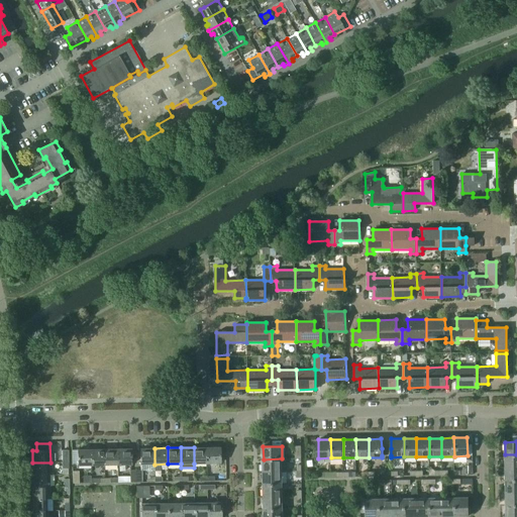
[(207,447),(194,447),(194,463),(207,463),(207,447)]
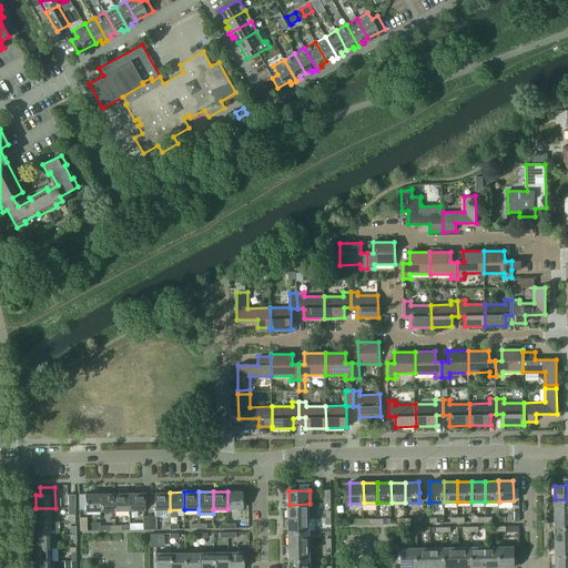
[(242,492),(227,492),(227,509),(242,508),(242,492)]
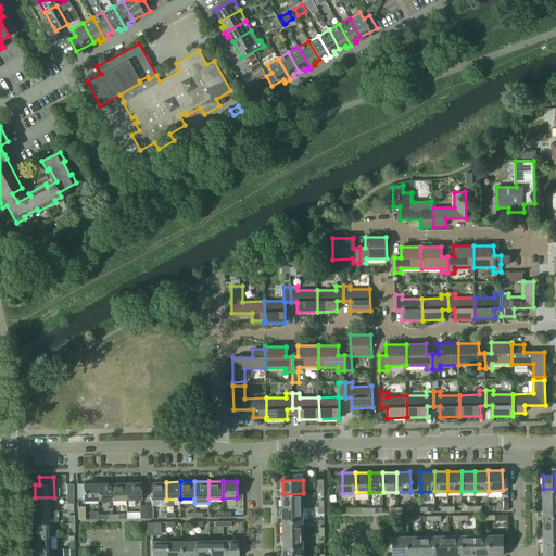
[(112,482),(98,483),(99,501),(113,500),(112,482)]
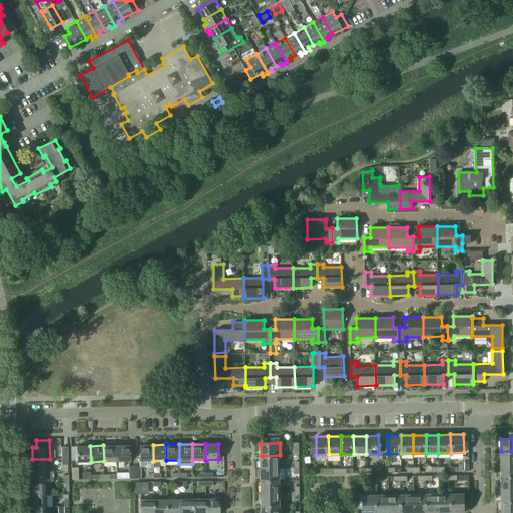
[(116,445),(103,445),(104,461),(117,461),(116,445)]
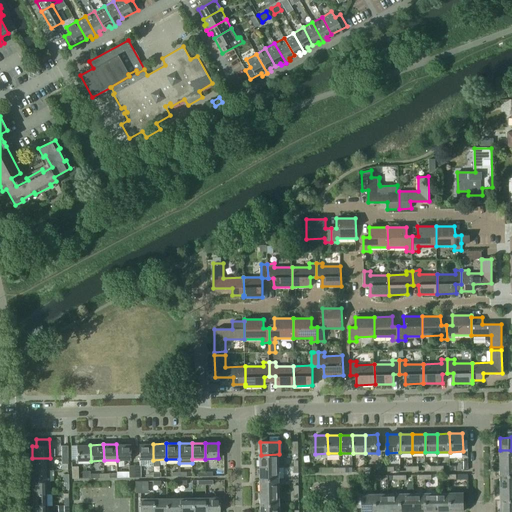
[(130,444),(116,444),(117,460),(130,460),(130,444)]
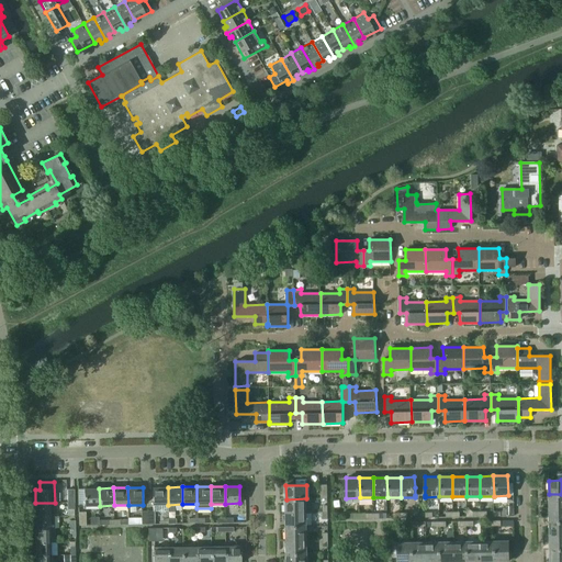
[(153,505),(168,505),(168,487),(153,487),(153,505)]
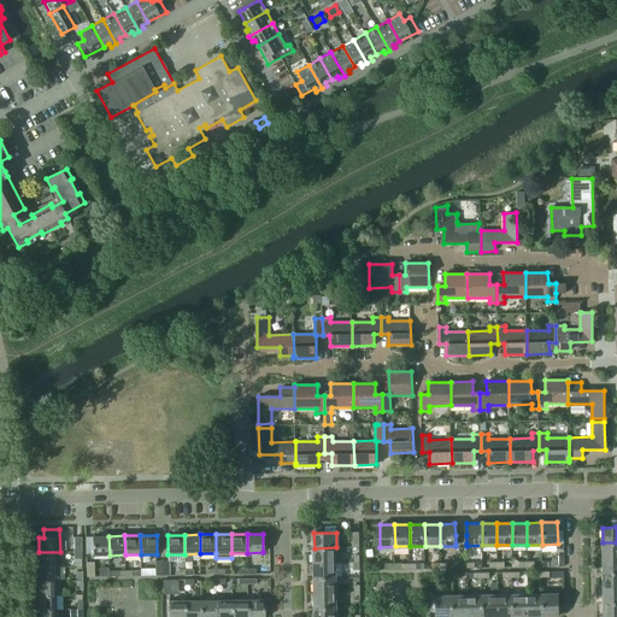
[(110,556),(109,536),(93,536),(93,556),(110,556)]
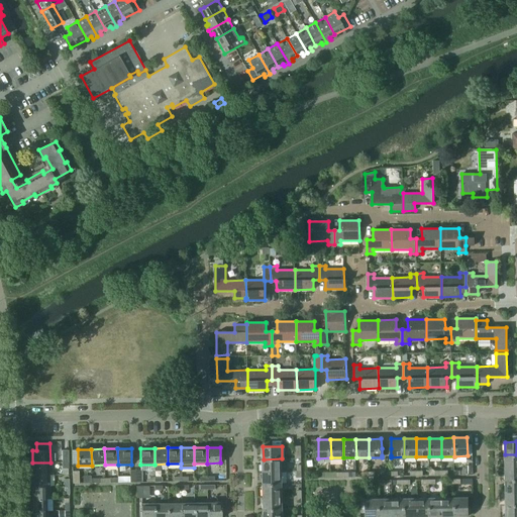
[(516,454),(505,454),(505,468),(516,467),(516,454)]
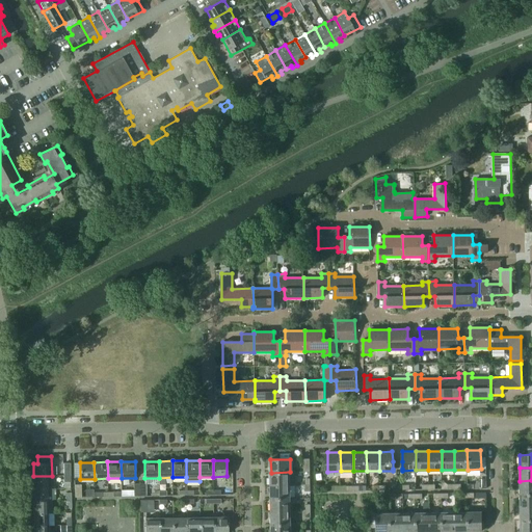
[(271,473),(271,485),(290,485),(290,472),(271,473)]
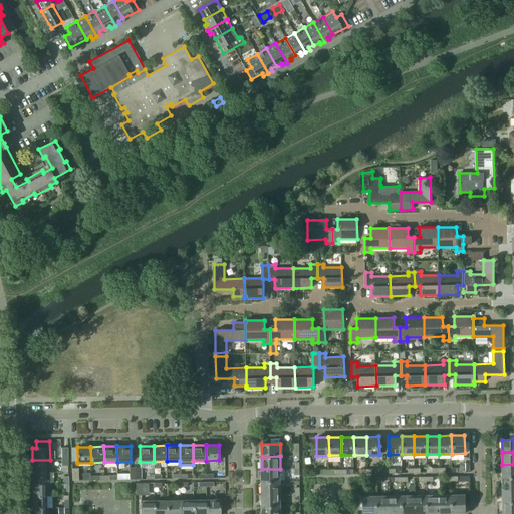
[(32,460),(32,472),(50,471),(50,460),(32,460)]
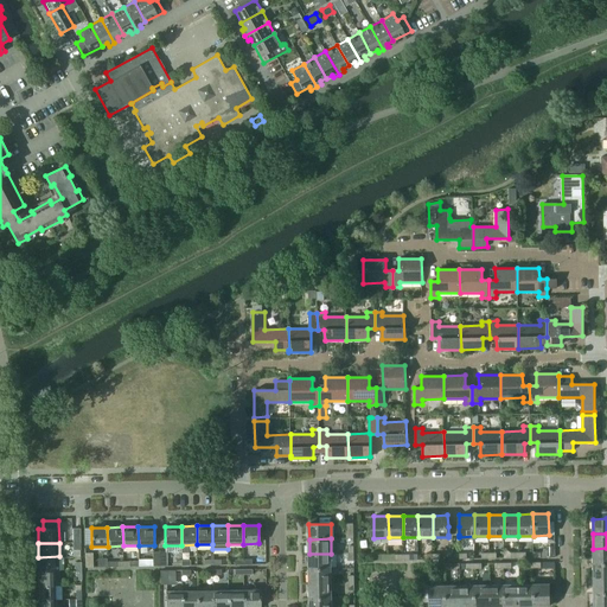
[(606,548),(593,549),(594,563),(606,563),(606,548)]
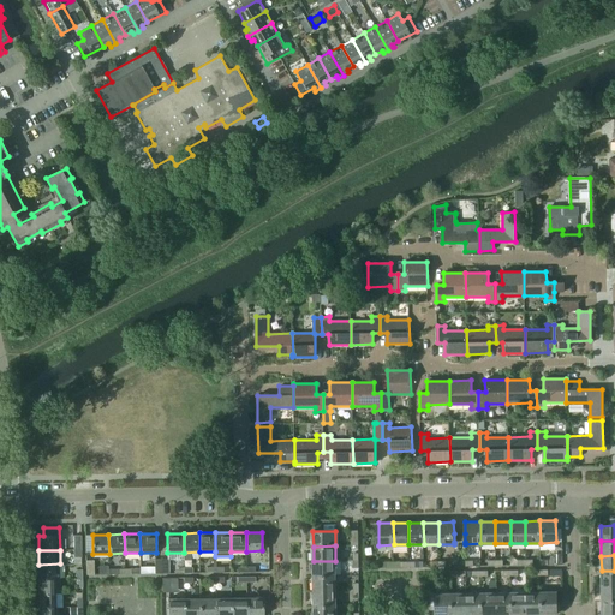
[(314,561),(314,577),(335,575),(335,561),(314,561)]
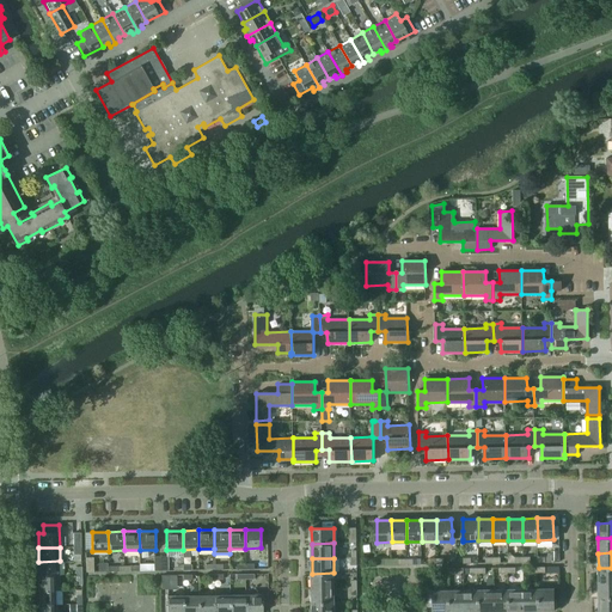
[(38,562),(38,576),(60,575),(60,561),(38,562)]
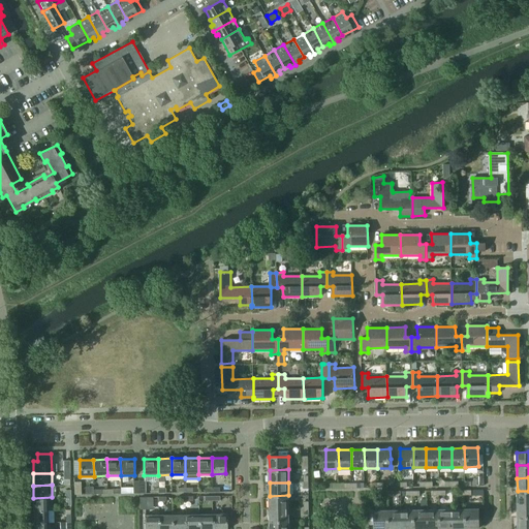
[(528,491),(518,491),(518,504),(528,503),(528,491)]
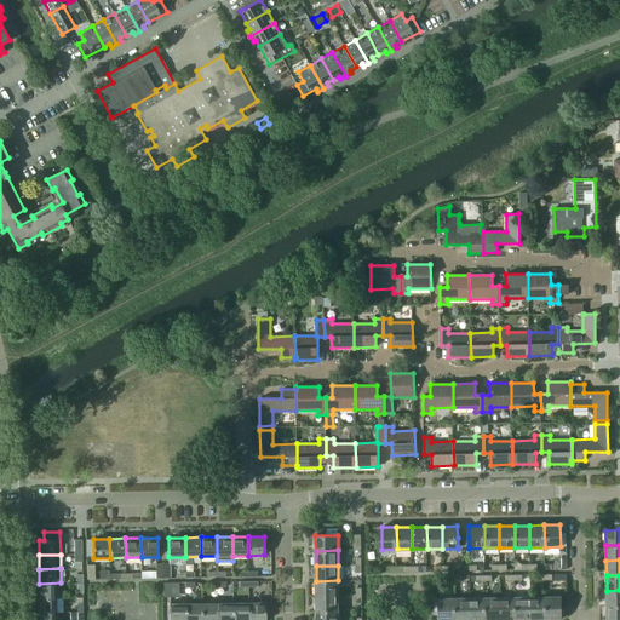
[(316,581),(316,596),(338,596),(338,580),(316,581)]
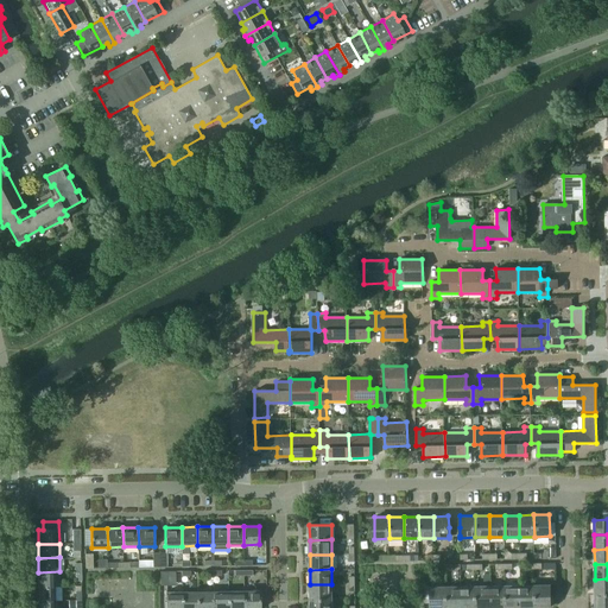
[(38,572),(38,587),(55,586),(59,586),(59,571),(38,572)]
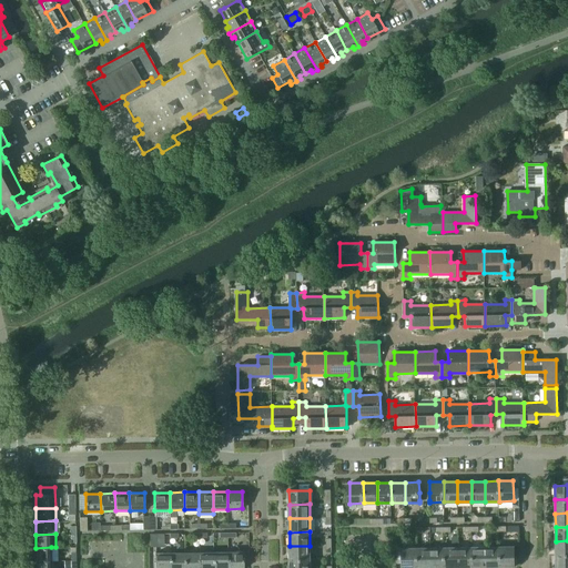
[(567,540),(556,541),(556,555),(567,555),(567,540)]
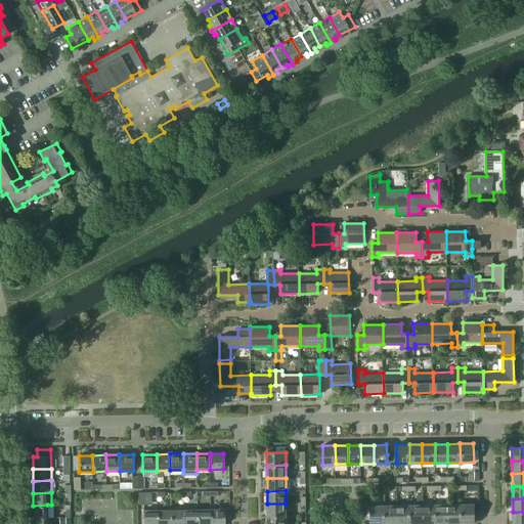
[(267,504),(267,516),(287,516),(286,504),(267,504)]
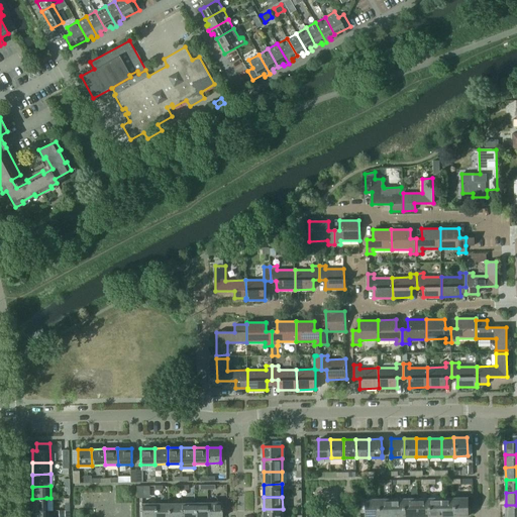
[(468,497),(455,498),(455,516),(469,516),(468,497)]
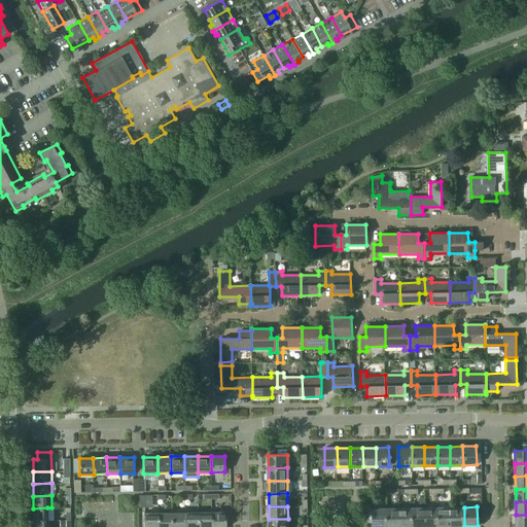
[(33,508),(34,520),(47,520),(47,507),(33,508)]
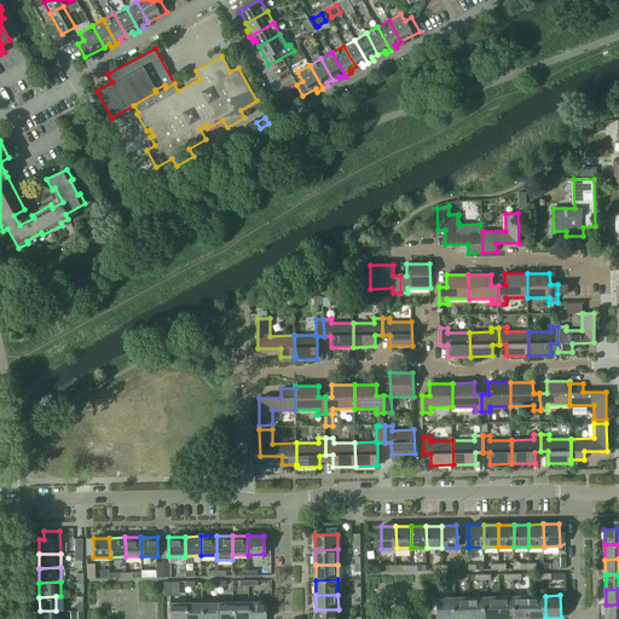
[(499,596),(485,597),(485,618),(499,618),(499,596)]
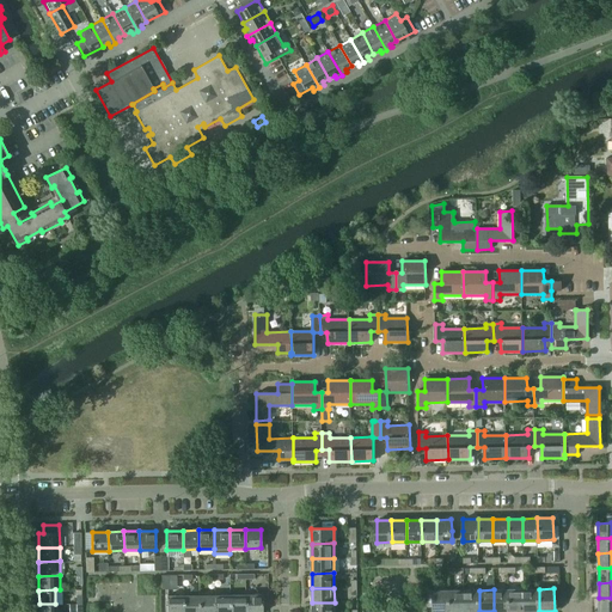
[(509,589),(494,589),(494,611),(509,611),(509,589)]
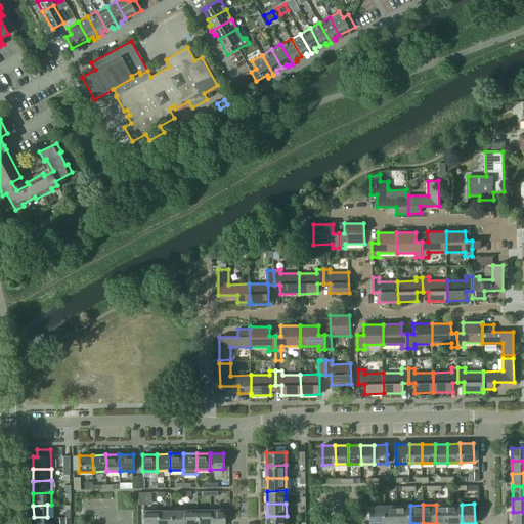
[(448,505),(436,505),(436,523),(448,523),(448,505)]
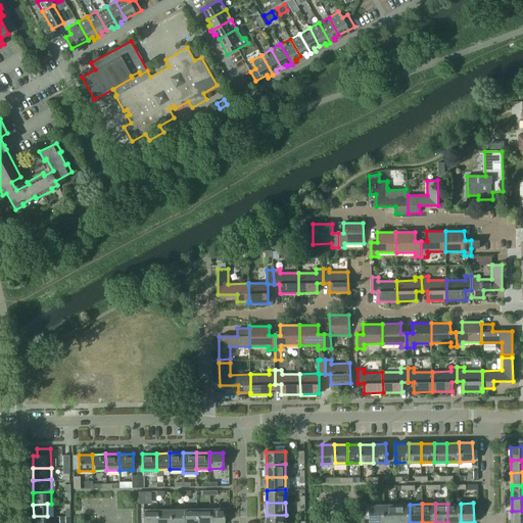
[(461,504),(447,504),(447,522),(461,522),(461,504)]
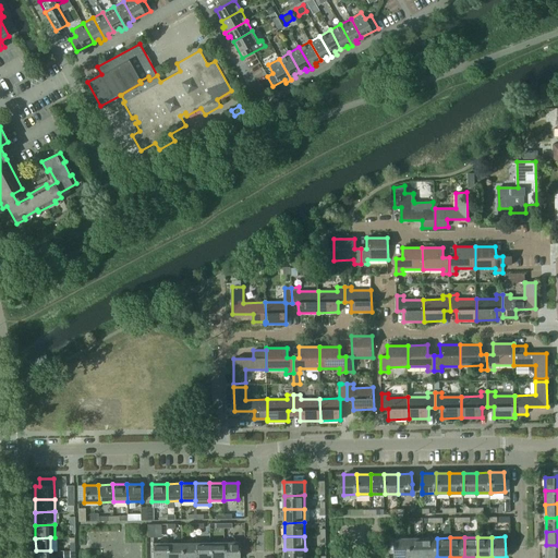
[(410,557),(410,538),(396,538),(396,557),(410,557)]
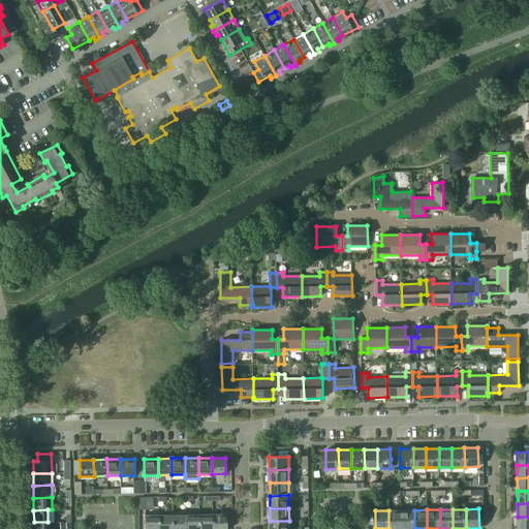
[(401,528),(401,510),(389,510),(389,528),(401,528)]
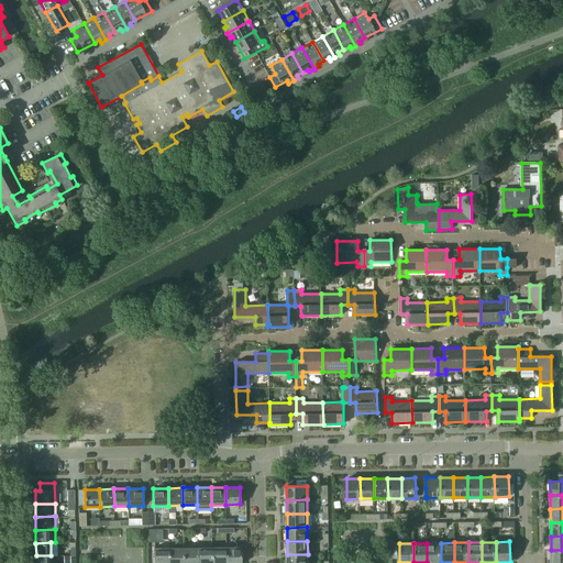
[(441,543),(427,543),(427,562),(430,562),(441,562),(441,543)]
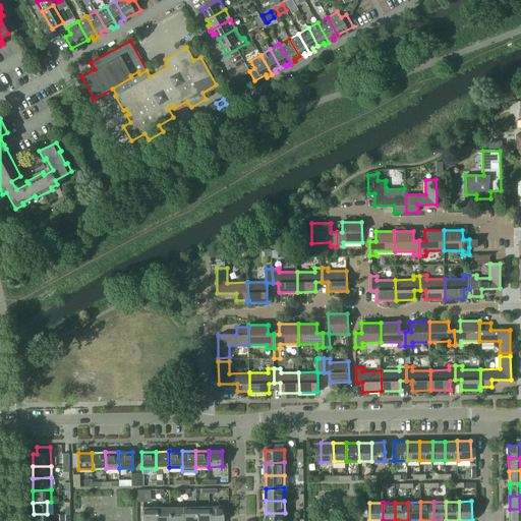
[(209,520),(210,506),(196,507),(195,520),(209,520)]
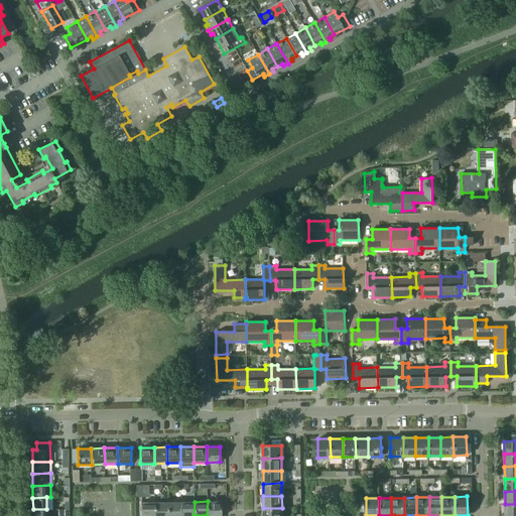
[(221,501),(208,501),(207,515),(221,515),(221,511),(226,511),(226,501),(221,501)]
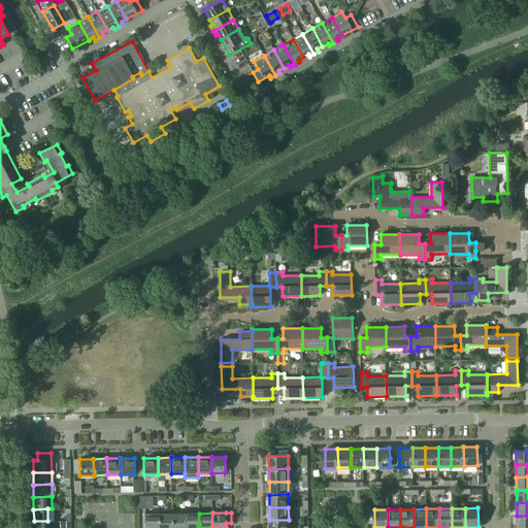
[(158,527),(159,514),(144,514),(144,527),(158,527)]
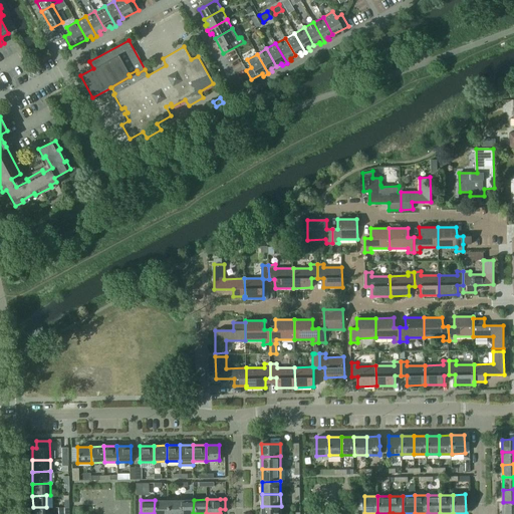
[(167,513),(168,500),(155,500),(154,513),(167,513)]
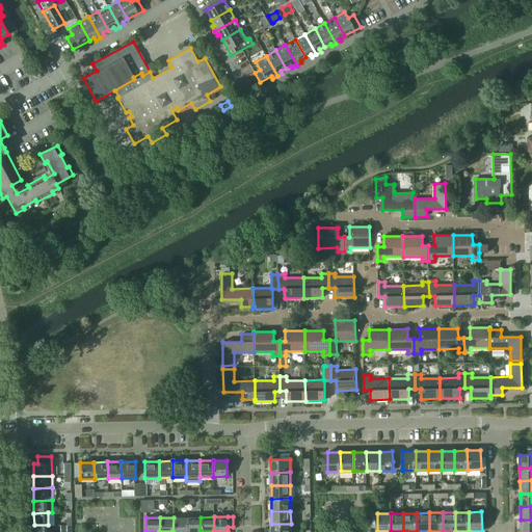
[(186,531),(187,517),(174,517),(173,531),(186,531)]
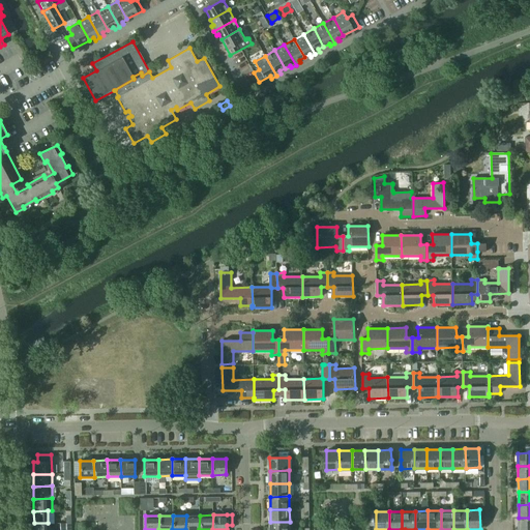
[(199,529),(200,516),(186,516),(185,529),(199,529)]
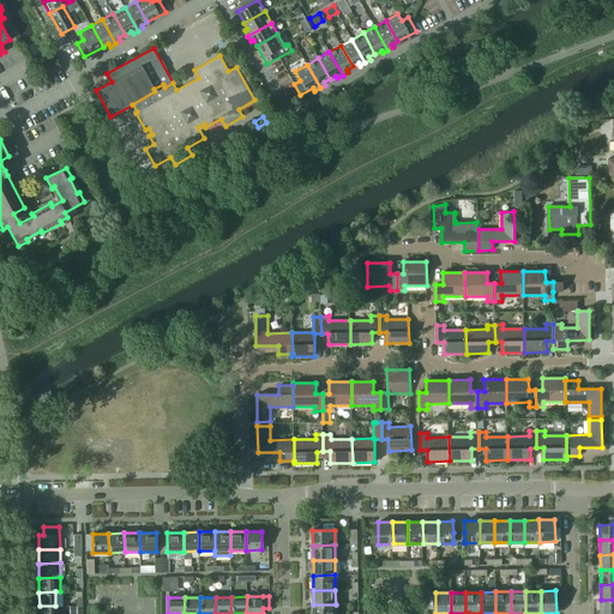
[(613,613),(613,600),(601,600),(601,613),(613,613)]
